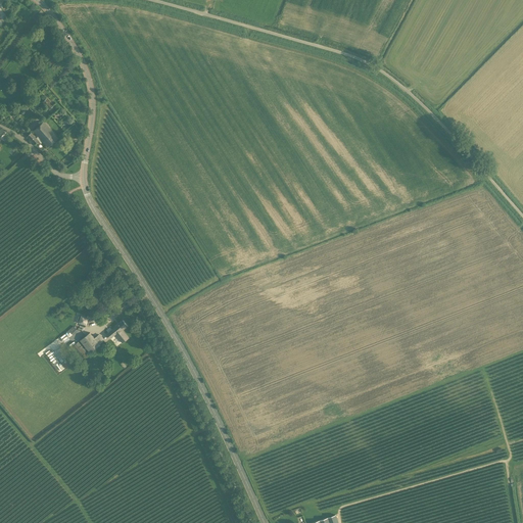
[(49,109),(53,105),(47,98),(42,102),(49,109)]
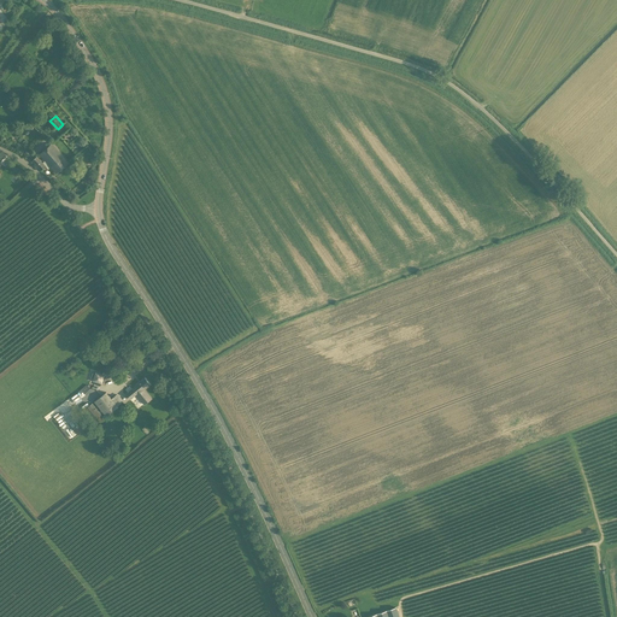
[(69,163),(52,144),(39,154),(56,174),(69,163)]
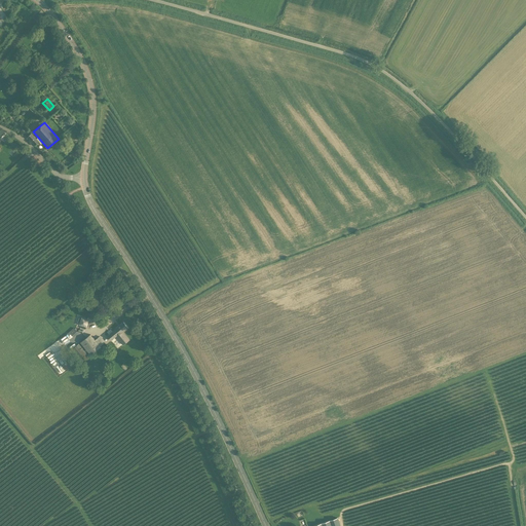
[(35,146),(39,142),(31,134),(27,138),(35,146)]
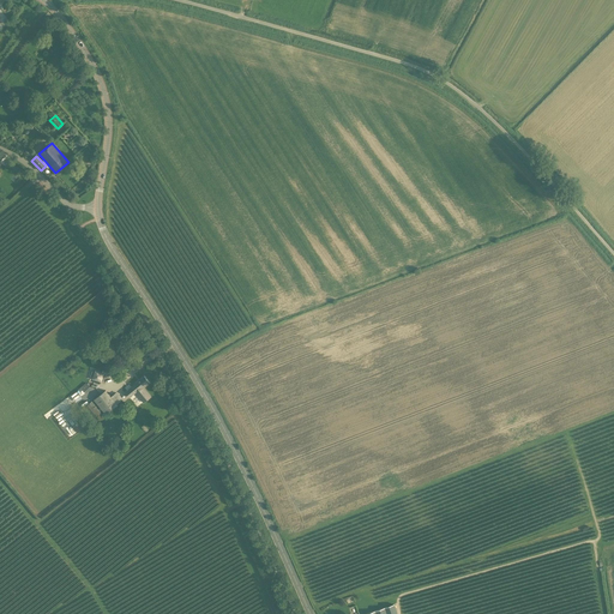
[(103,374),(104,373),(96,369),(94,379),(103,381),(106,374),(103,374)]
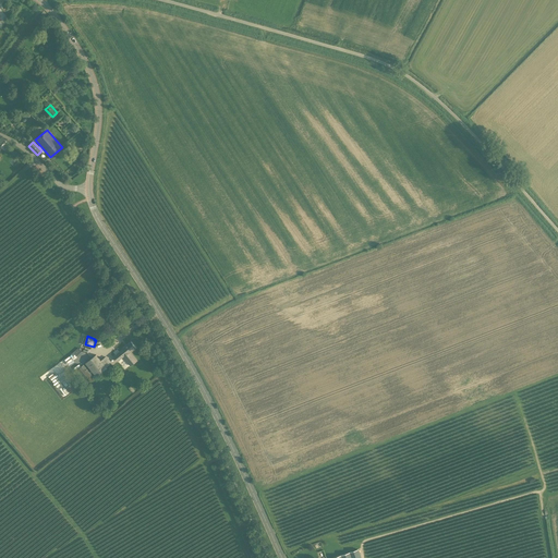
[(123,350),(113,356),(118,361),(123,358),(131,366),(136,361),(130,352),(136,348),(132,341),(122,349),(123,350)]
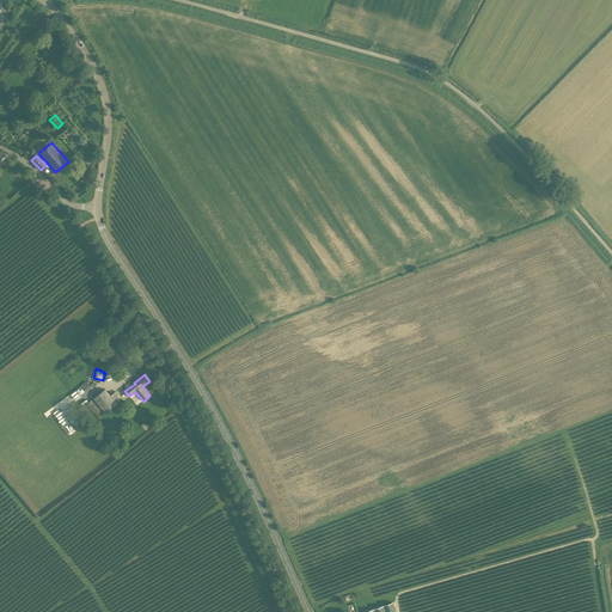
[(85,392),(91,387),(86,381),(80,386),(85,392)]
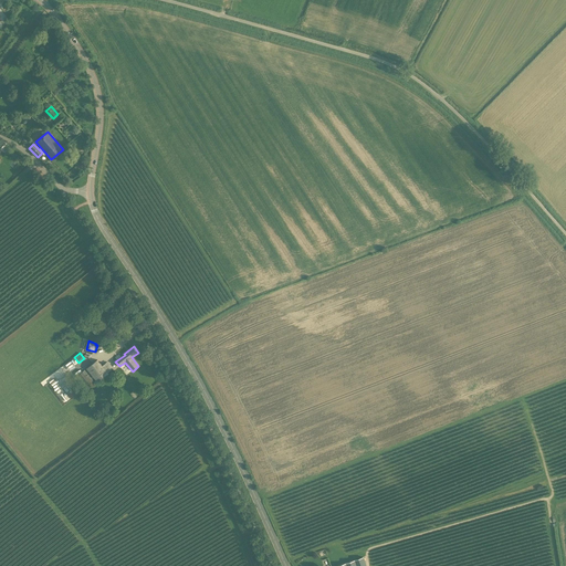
[(108,373),(113,368),(107,362),(103,366),(97,359),(86,368),(97,383),(109,374),(108,373)]
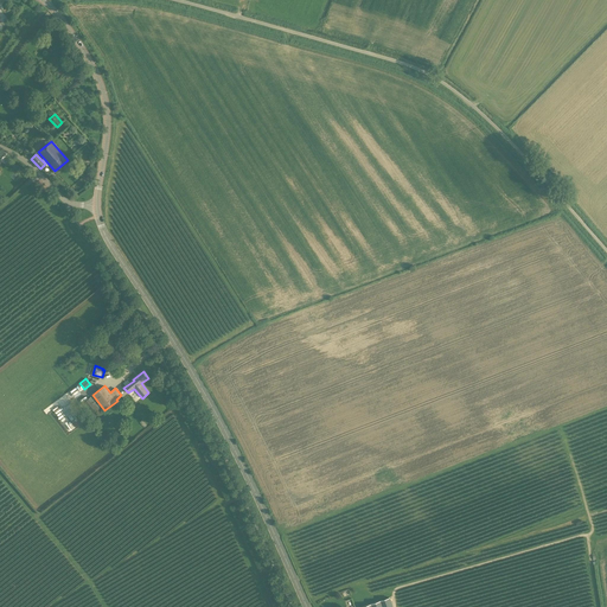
[(103,411),(91,396),(83,403),(95,417),(103,411)]
